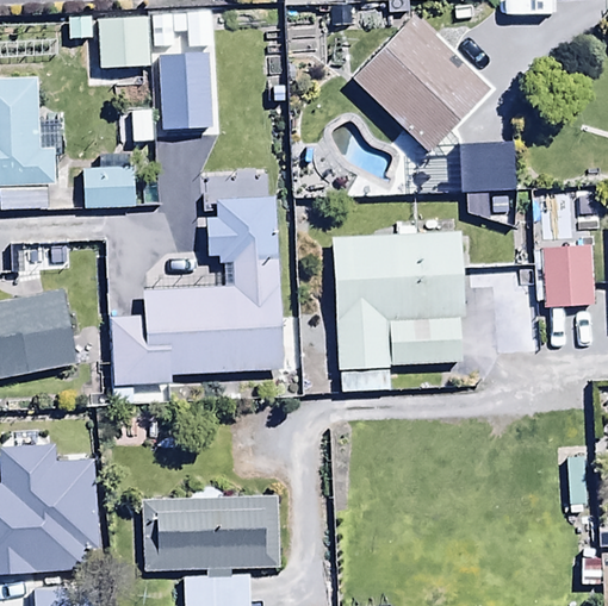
[(403,0),(349,56),(421,125),(485,60),(422,0),(403,0)]
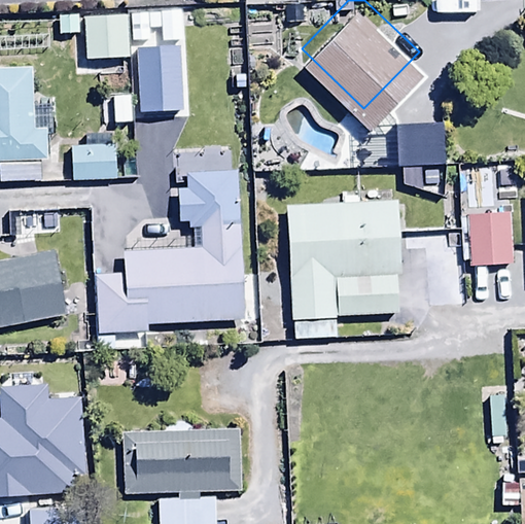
[(32,67),(0,67),(0,179),(43,180),(43,137),(46,137),(46,112),(32,112),(32,67)]
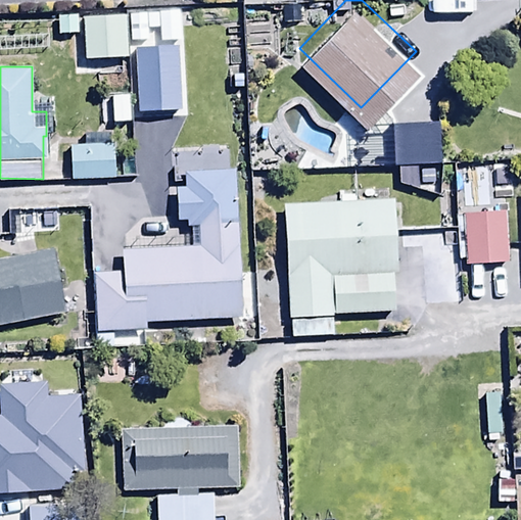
[(424,110),(395,109),(395,144),(424,144),(424,110)]
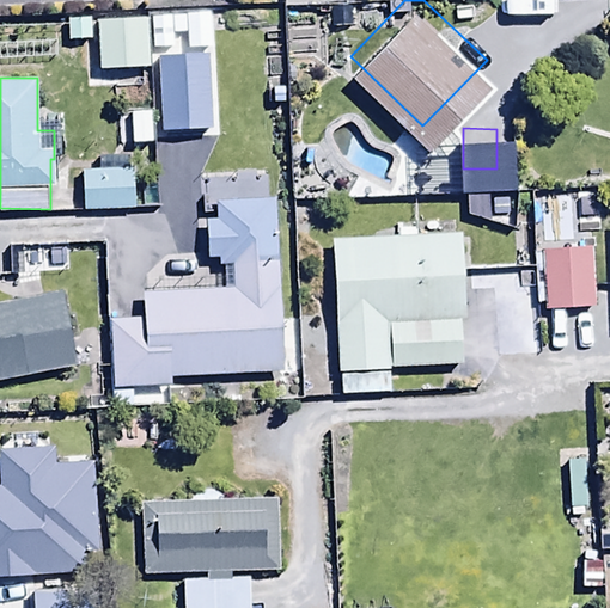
[(459,129),(426,129),(425,166),(458,167),(459,129)]
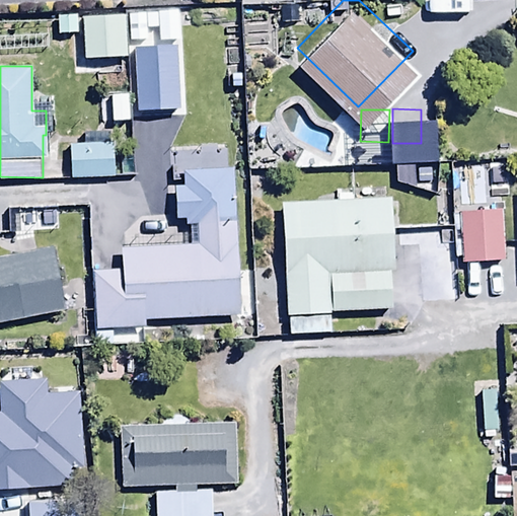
[(115,178),(115,142),(63,142),(62,178),(115,178)]
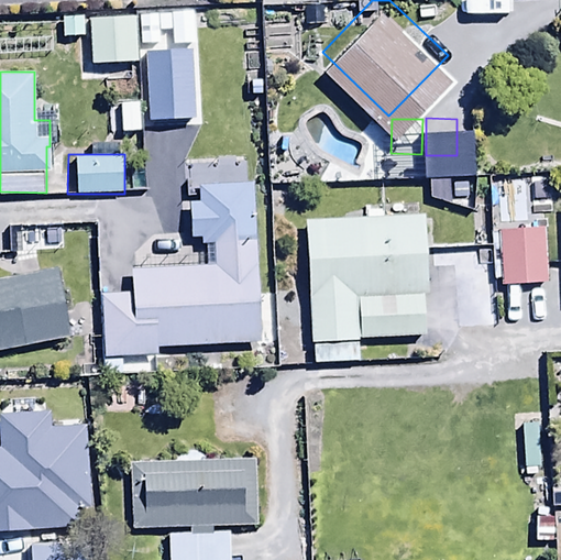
[(472,179),(431,179),(431,196),(472,210),(472,179)]
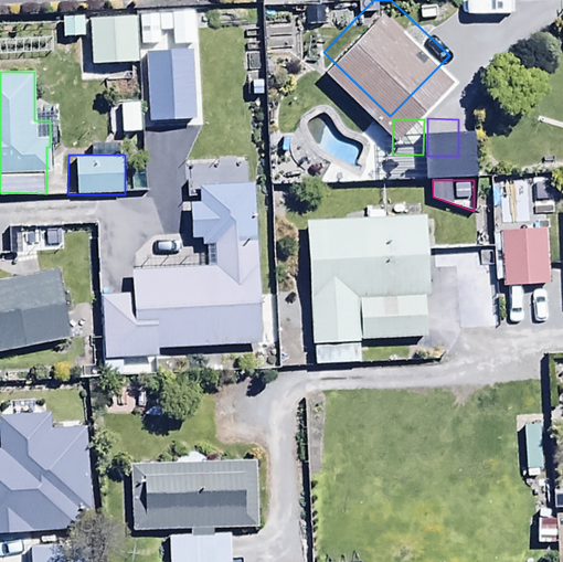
[(201,186),(202,201),(192,201),(194,239),(203,237),(203,244),(214,243),(215,263),(133,267),(134,292),(99,294),(104,374),(124,374),(124,356),(160,354),(160,347),(262,341),(257,183),(201,186)]
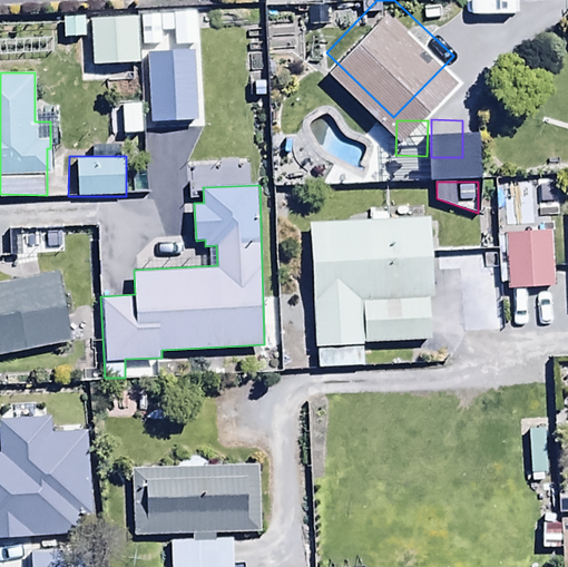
[(555,207),(506,206),(505,265),(554,265),(555,207)]
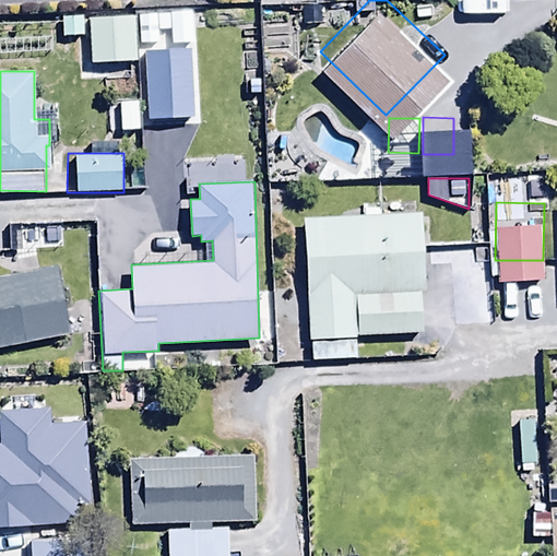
[(421,219),(419,211),(304,217),(311,359),(357,357),(356,333),(422,330),(419,291),(426,290),(424,232),(430,232),(429,217),(421,219)]
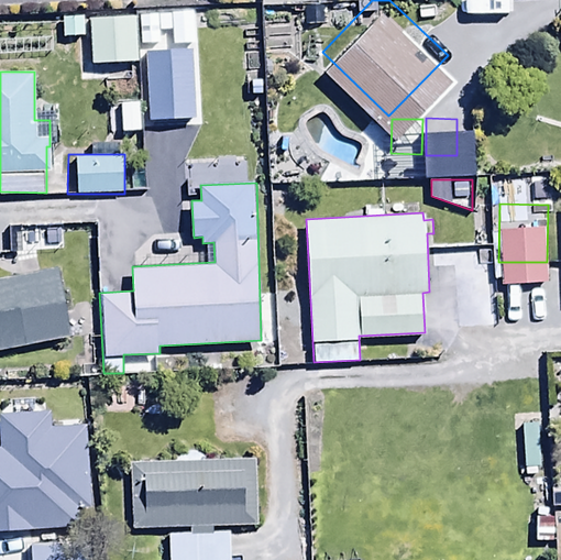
[(0,328),(70,316),(58,250),(0,260),(0,328)]
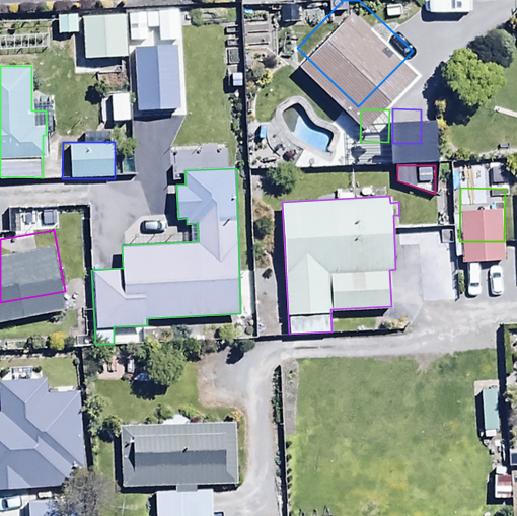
[(121,466),(233,464),(232,406),(120,408),(121,466)]
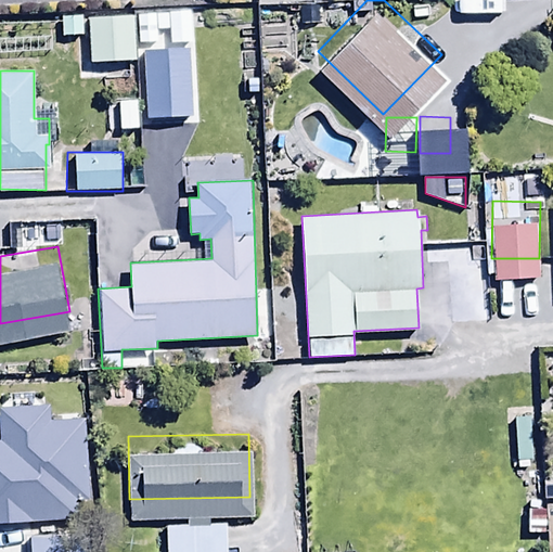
[(102,551),(101,474),(28,475),(29,551),(102,551)]
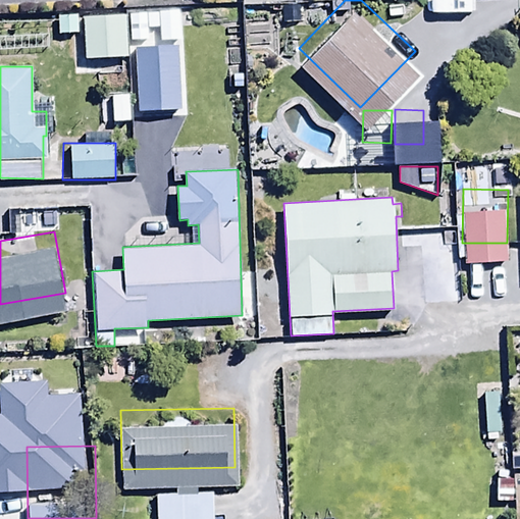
[(158,516),(216,516),(216,473),(158,473),(158,516)]
